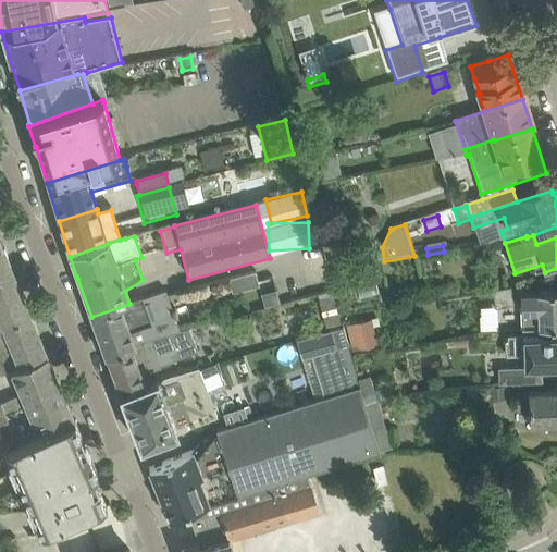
[(0,283),(14,278),(3,249),(0,249),(0,283)]
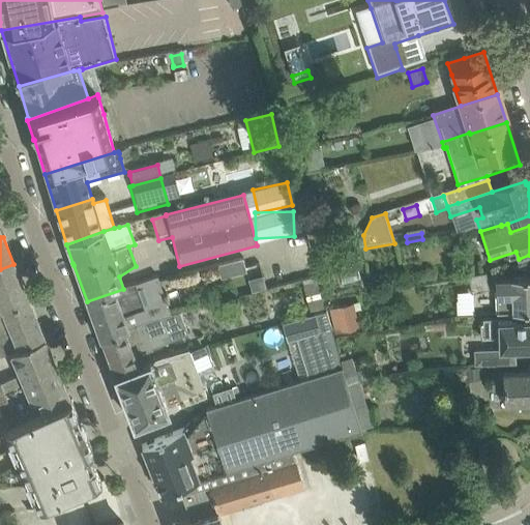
[(219,265),(223,279),(246,273),(243,260),(219,265)]
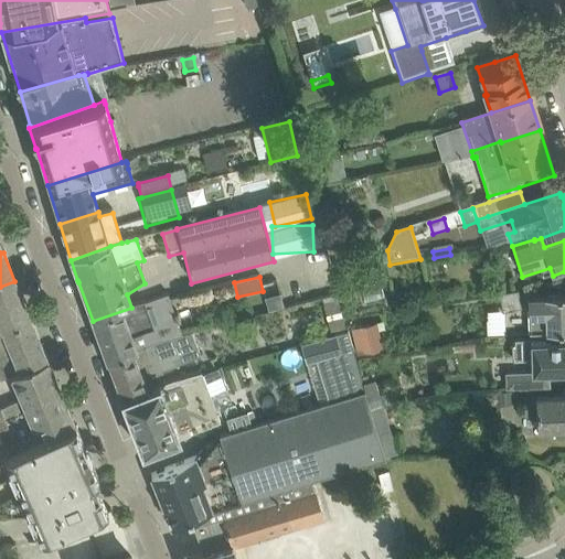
[(0,334),(31,322),(14,281),(0,287),(0,334)]
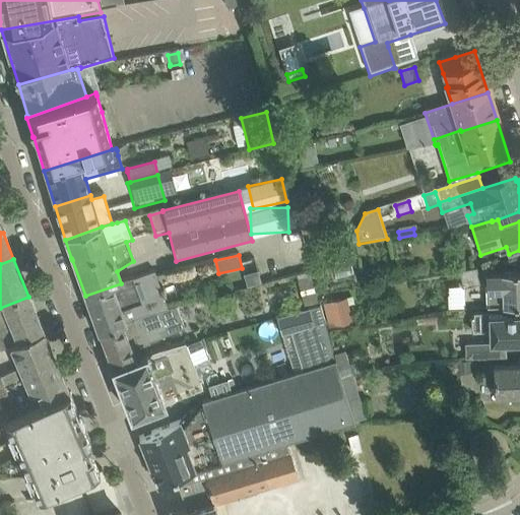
[(479,286),(476,271),(460,273),(463,290),(479,286)]
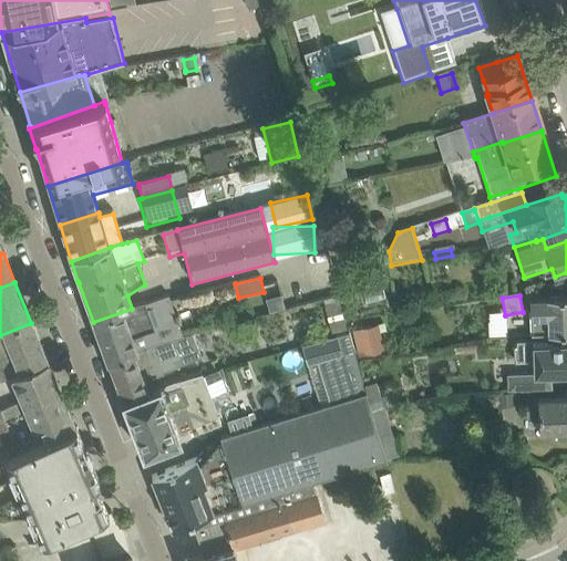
[(183,341),(183,340),(168,299),(146,307),(145,304),(132,309),(93,322),(109,365),(165,345),(173,343),(183,341)]
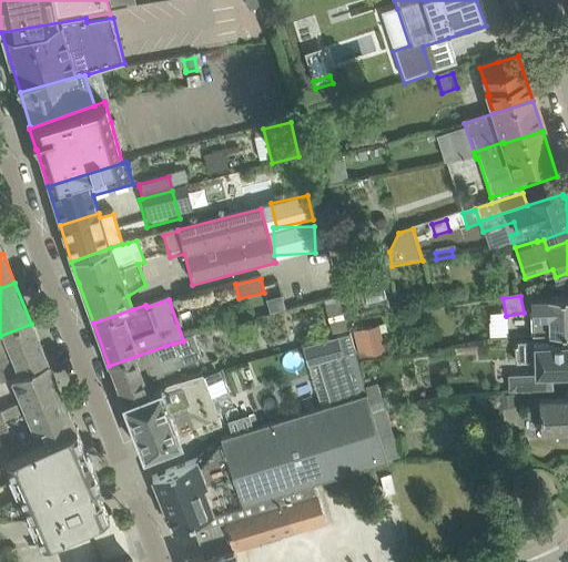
[(347,333),(338,299),(323,304),(333,337),(347,333)]
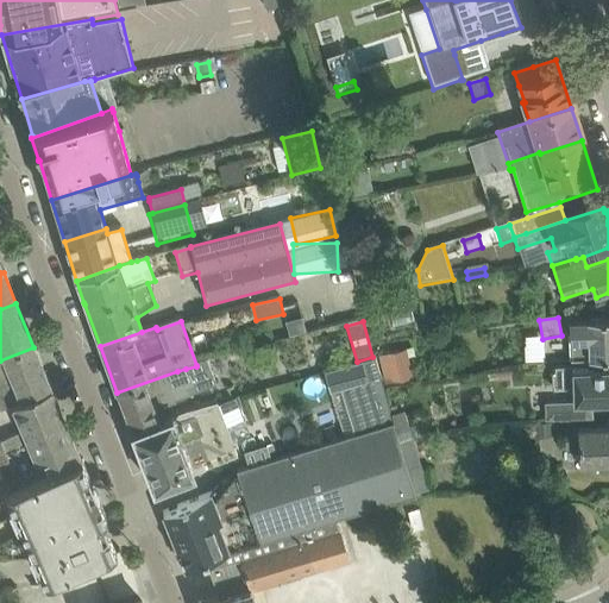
[(608,322),(570,325),(571,337),(571,363),(608,362),(608,322)]
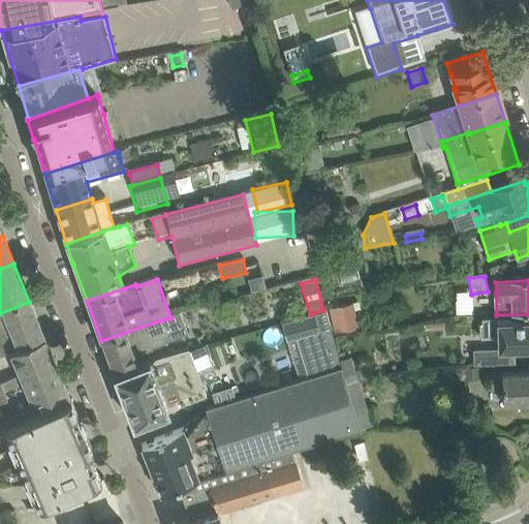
[(29,302),(0,313),(0,345),(4,358),(11,356),(11,355),(44,340),(29,302)]
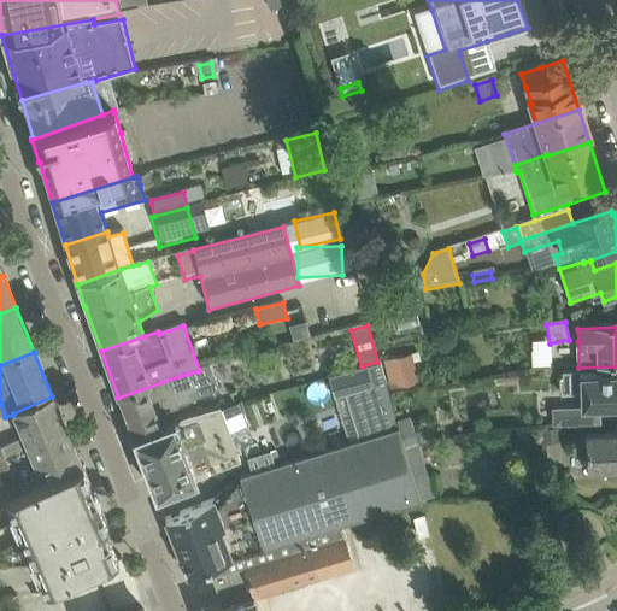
[(418,388),(412,358),(386,364),(393,393),(418,388)]
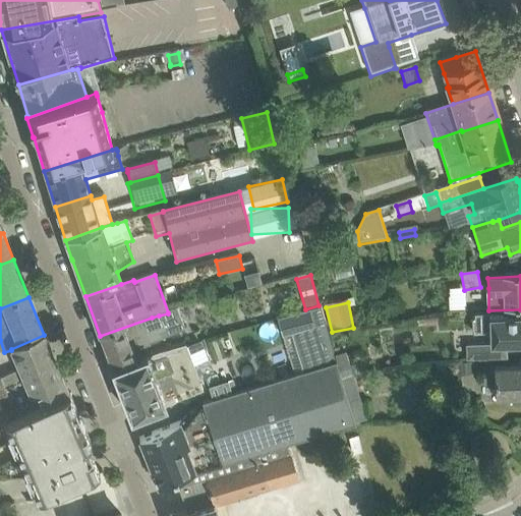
[(310,311),(278,321),(283,338),(292,336),(303,375),(320,369),(333,365),(336,364),(337,364),(335,356),(322,308),(310,311)]
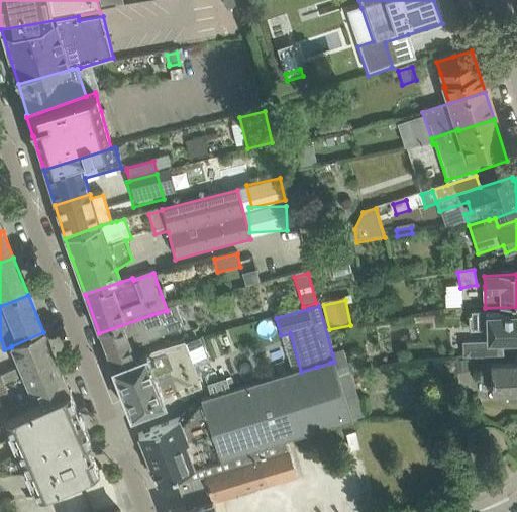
[(150,315),(99,333),(112,369),(134,360),(130,350),(161,339),(159,333),(164,331),(158,313),(150,315)]
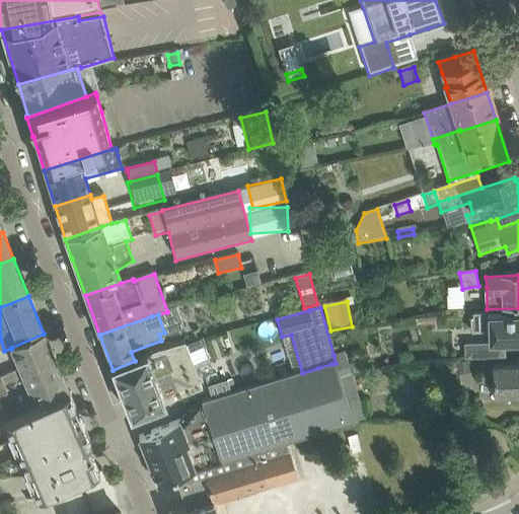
[(471,314),(471,335),(488,334),(489,346),(464,347),(464,361),(506,360),(505,346),(518,345),(518,316),(489,318),(489,314),(471,314)]
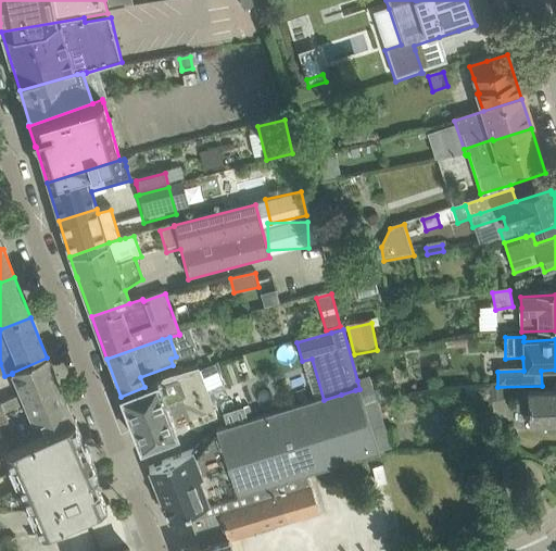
[(21,397),(0,405),(4,414),(61,390),(47,358),(12,373),(12,374),(21,397)]
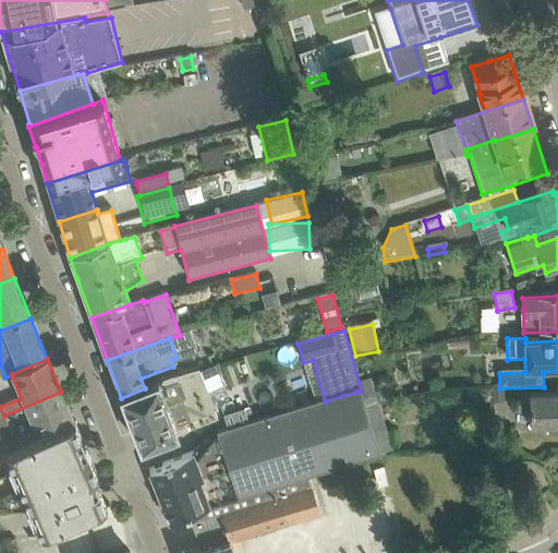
[(217,368),(203,370),(206,389),(220,387),(217,368)]
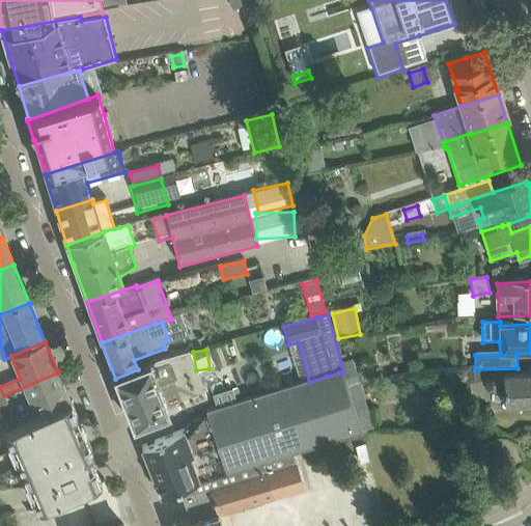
[(178,411),(206,400),(189,354),(163,360),(138,369),(115,379),(135,428),(178,411)]
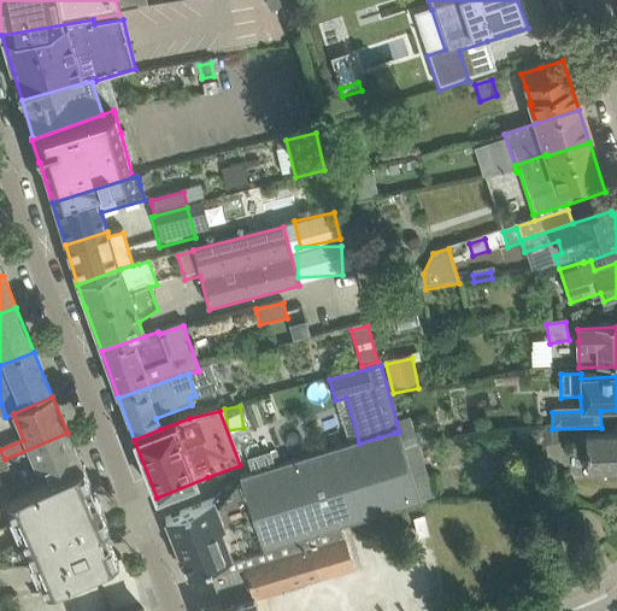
[(247,500),(216,510),(224,532),(256,522),(264,553),(340,530),(421,505),(404,451),(401,444),(401,442),(398,432),(394,433),(378,438),(359,444),(280,468),(248,477),(245,479),(241,481),(247,500)]
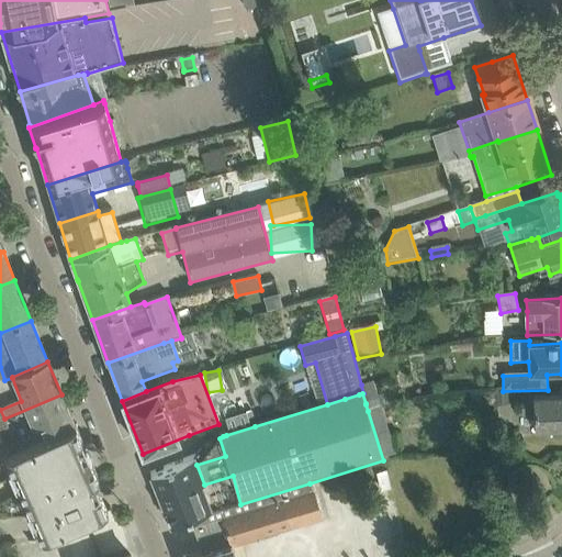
[(508,408),(507,393),(496,394),(496,408),(508,408)]
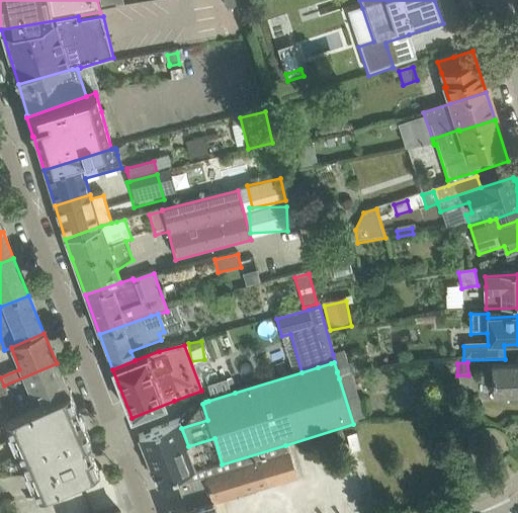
[(57,363),(4,386),(16,416),(70,393),(57,363)]
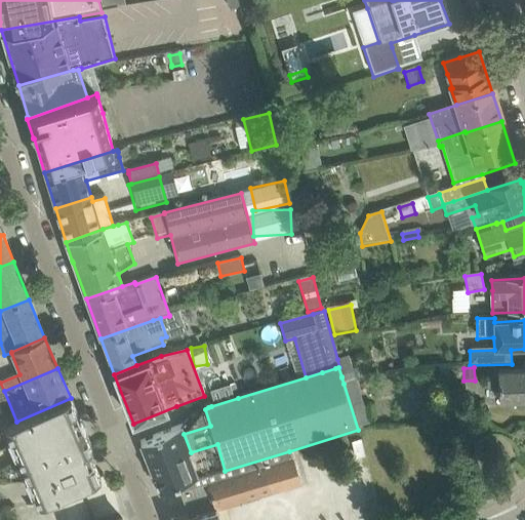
[(524,371),(516,372),(497,373),(497,374),(487,374),(487,390),(498,389),(499,403),(524,402),(524,371)]
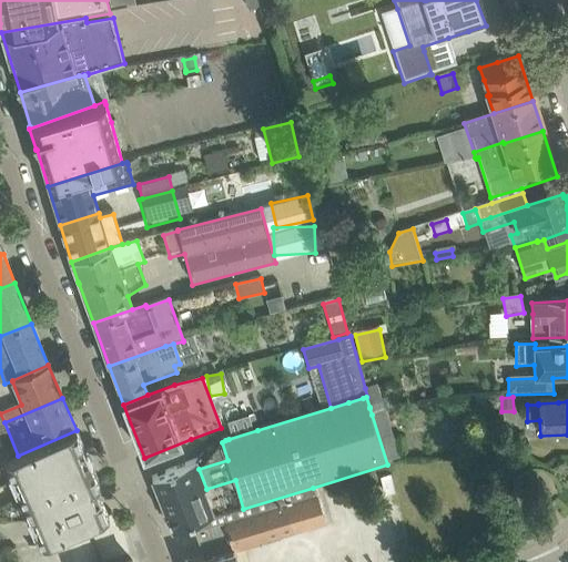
[(385,411),(372,415),(387,465),(401,460),(385,411)]
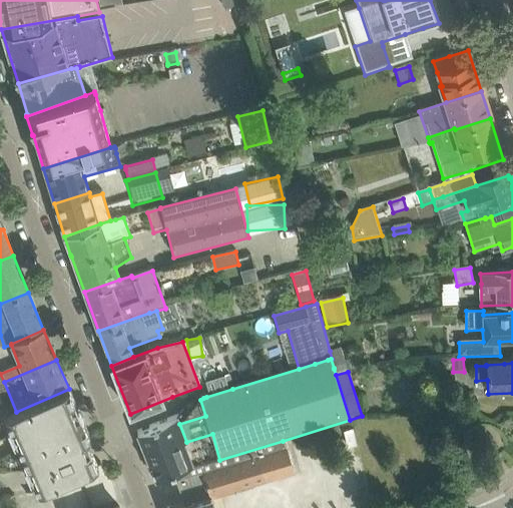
[(0,373),(0,414),(4,414),(10,413),(11,414),(16,412),(4,382),(0,374),(0,373)]
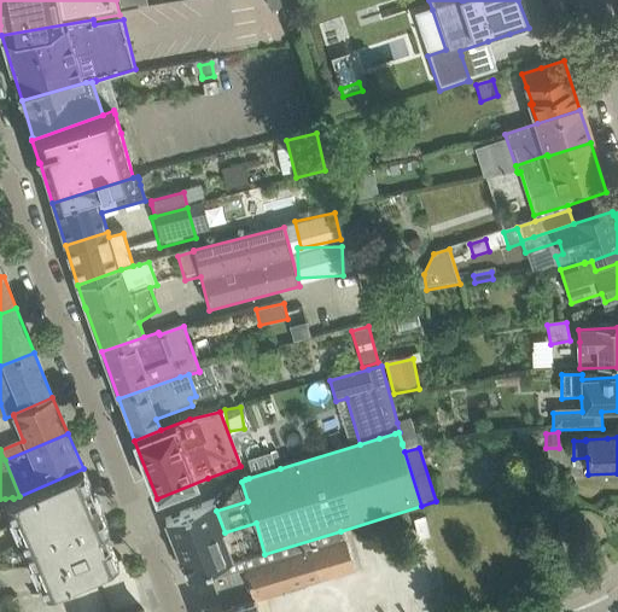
[(268,455),(250,464),(256,474),(273,466),(268,455)]
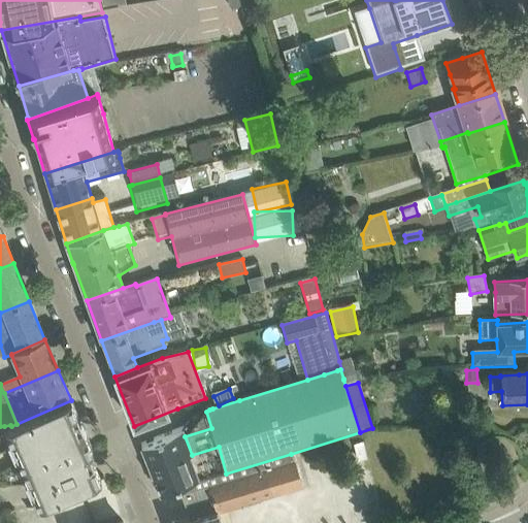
[(10,425),(4,426),(31,488),(38,507),(39,508),(61,498),(86,488),(101,481),(100,480),(93,461),(90,454),(93,452),(81,426),(71,400),(17,424),(11,426),(10,425)]
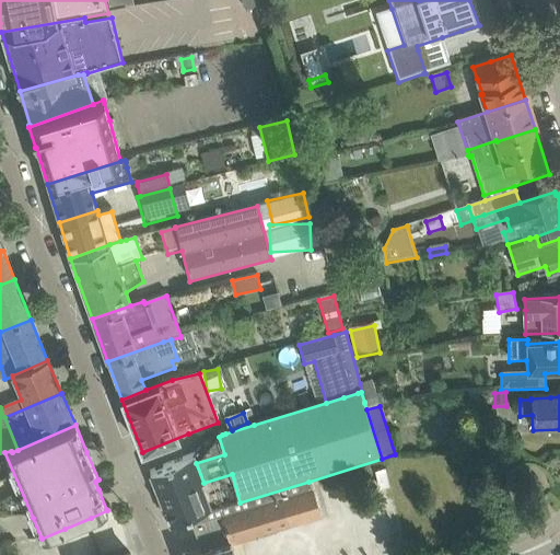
[(195,458),(150,474),(153,481),(160,497),(171,525),(189,519),(218,509),(240,503),(232,474),(203,483),(196,463),(195,458)]
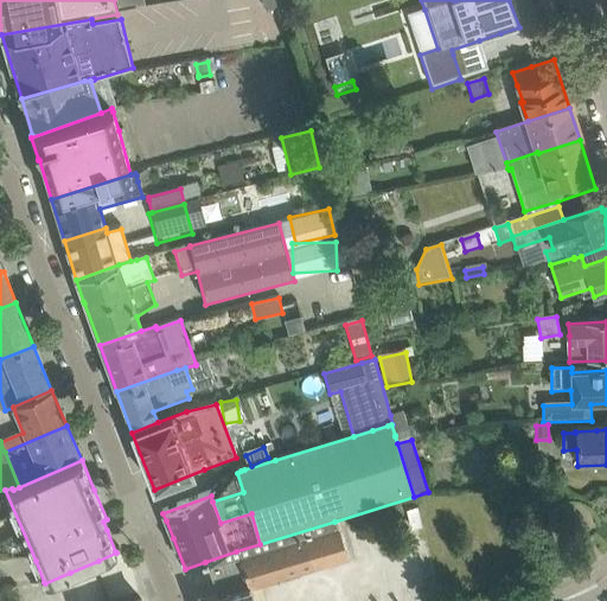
[(236,551),(205,562),(208,569),(219,600),(248,590),(250,590),(349,561),(339,530),(337,530),(334,522),(260,544),(236,551)]
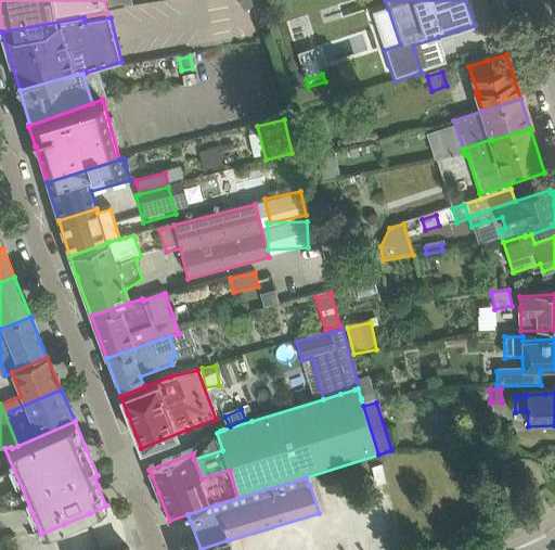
[(201,549),(232,549),(229,540),(227,540),(201,549)]
